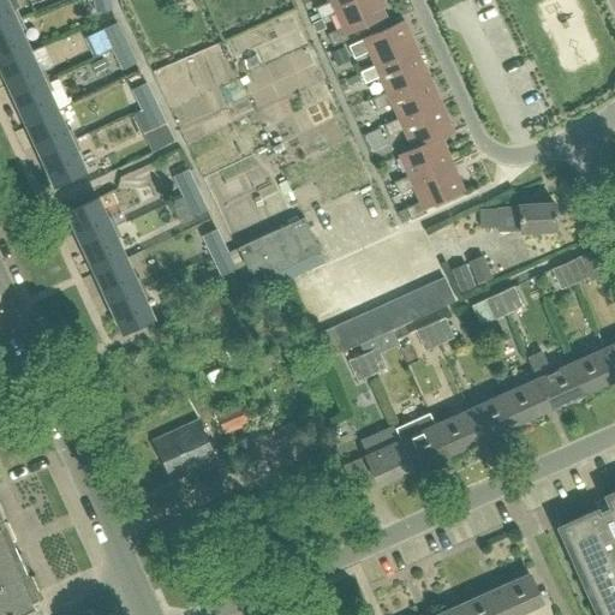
[(0,0),(0,27),(15,21),(5,0),(0,0)]
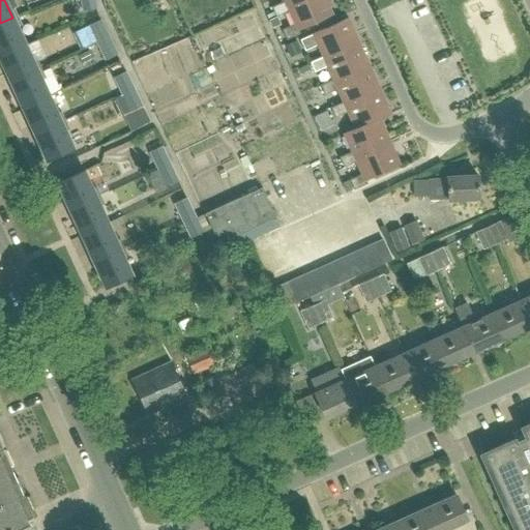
[(94,0),(79,0),(82,11),(96,8),(94,0)]
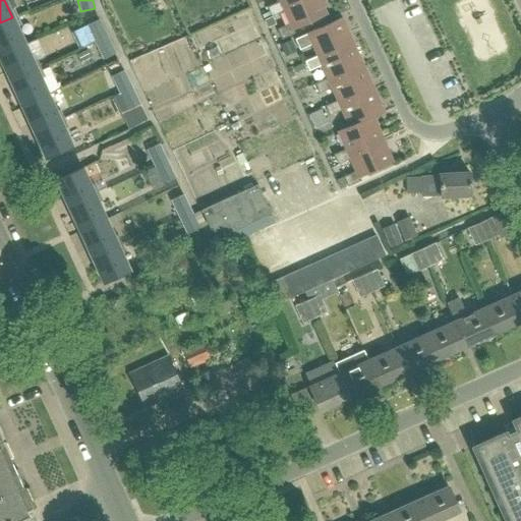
[(292,0),(279,0),(280,0),(267,6),(271,15),(284,10),(282,5),(292,0)]
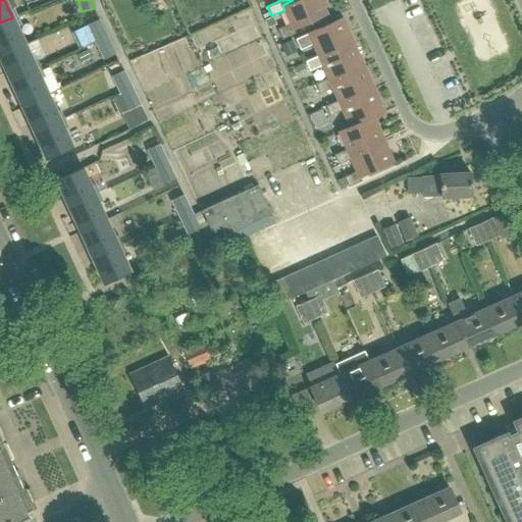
[(293,0),(282,5),(284,10),(290,22),(277,29),(281,38),(295,33),(294,29),(327,13),(321,0),(293,0)]
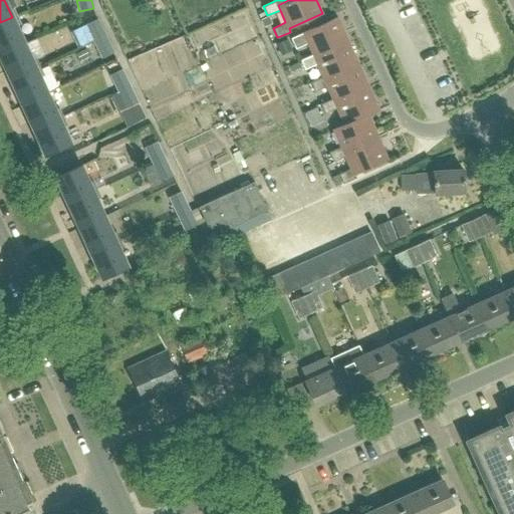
[(312,55),(347,40),(337,16),(302,32),(303,33),(291,38),(295,48),(307,43),(312,54),(312,55)]
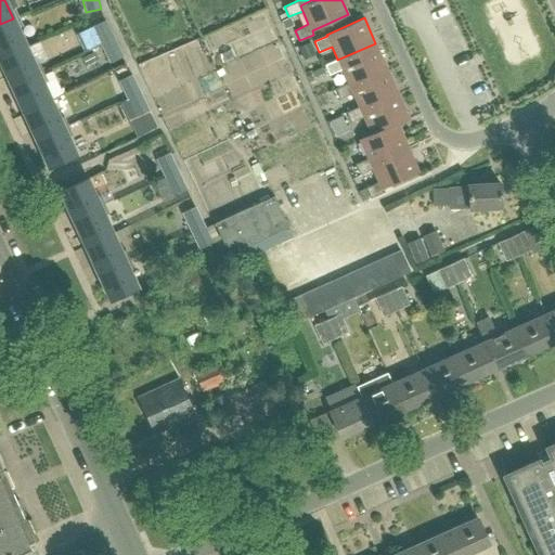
[(0,57),(25,46),(13,18),(0,24),(0,57)]
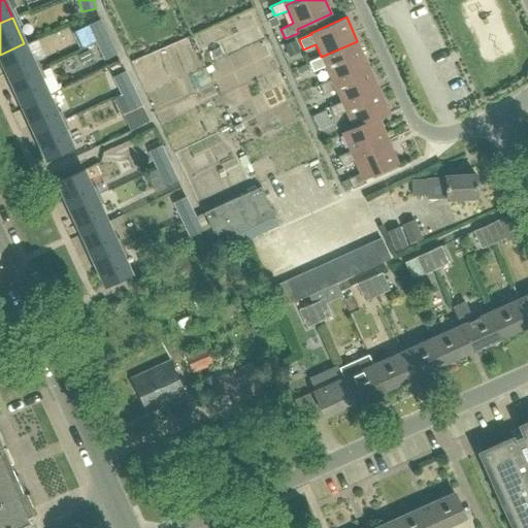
[(96,43),(109,36),(100,19),(87,26),(96,43)]
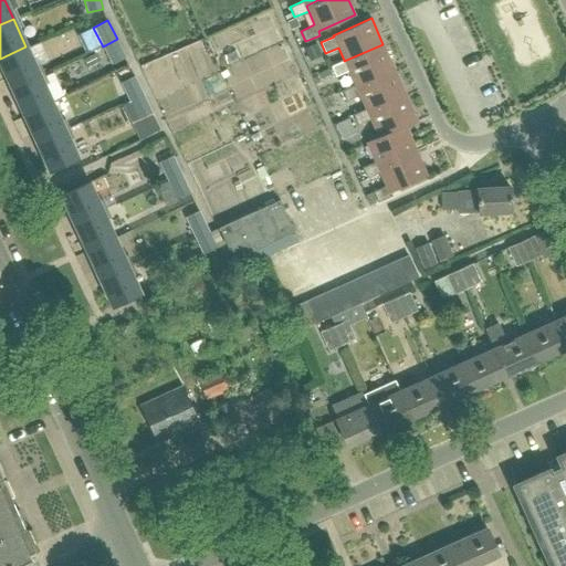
[(117,39),(103,46),(112,64),(126,58),(117,39)]
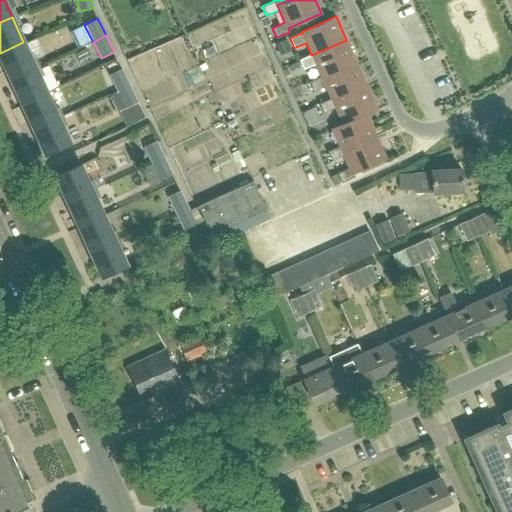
[(322,77),(356,62),(346,40),(311,55),(311,54),(299,59),(304,69),(315,64),(321,76),(322,77)]
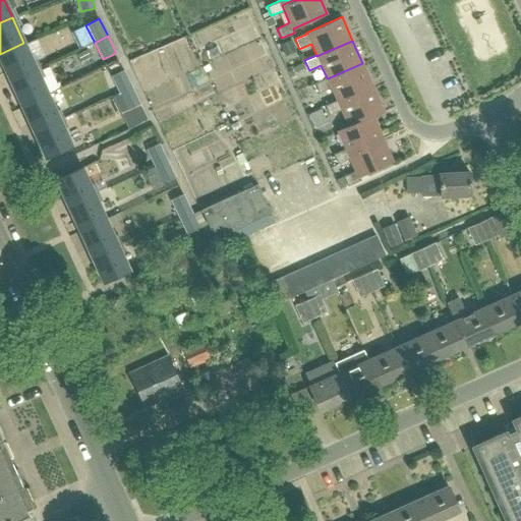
[(466,42),(467,52),(485,52),(485,41),(466,42)]
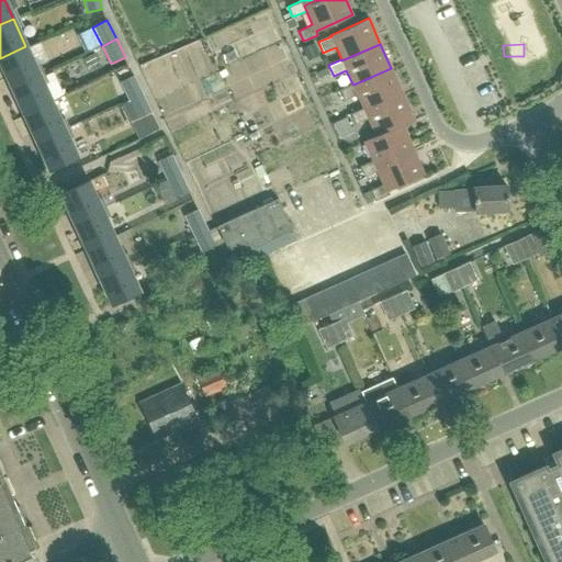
[(0,58),(0,64),(10,87),(38,74),(25,46),(0,58)]
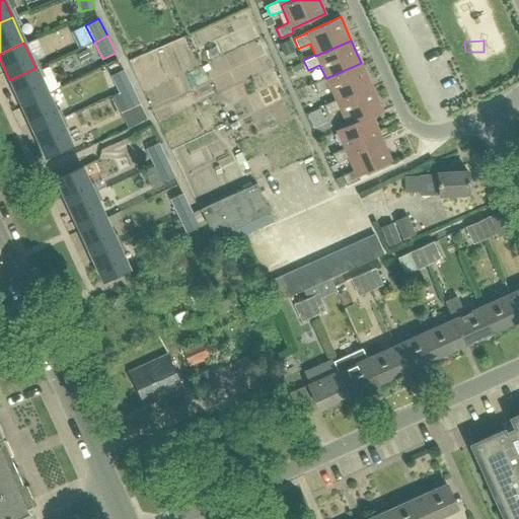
[(337,101),(371,85),(361,63),(326,78),(325,77),(313,82),(317,92),(329,86),(336,99),(337,101)]
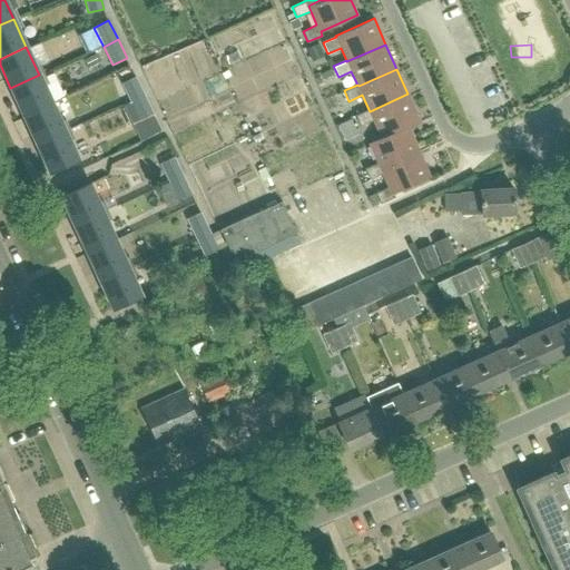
[(39,75),(10,88),(23,115),(51,102),(64,97),(53,75),(46,78),(48,82),(43,85),(39,75)]
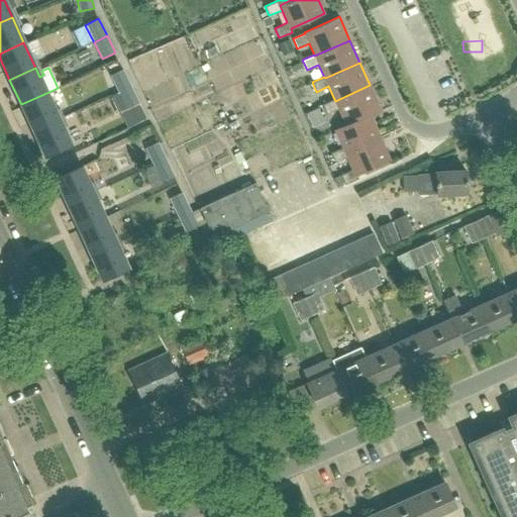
[(118,92),(131,86),(123,70),(110,76),(118,92)]
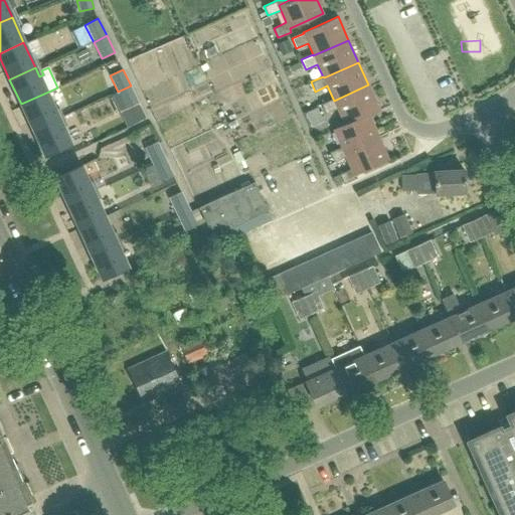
[(367,113),(368,115),(379,110),(368,84),(334,101),(333,99),(321,104),(325,113),(337,108),(344,123),(367,113)]
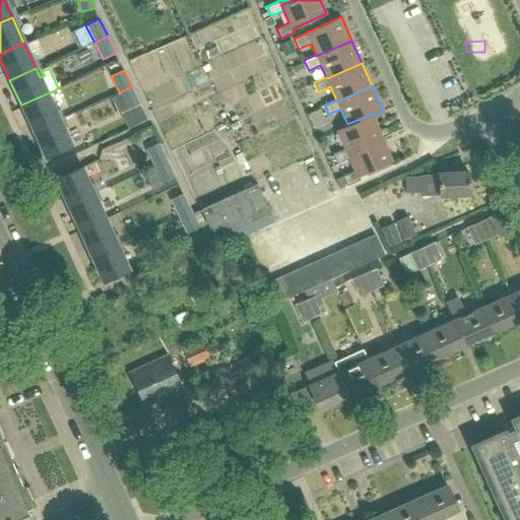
[(132,86),(119,92),(127,110),(121,113),(126,125),(146,116),(140,104),(132,86)]
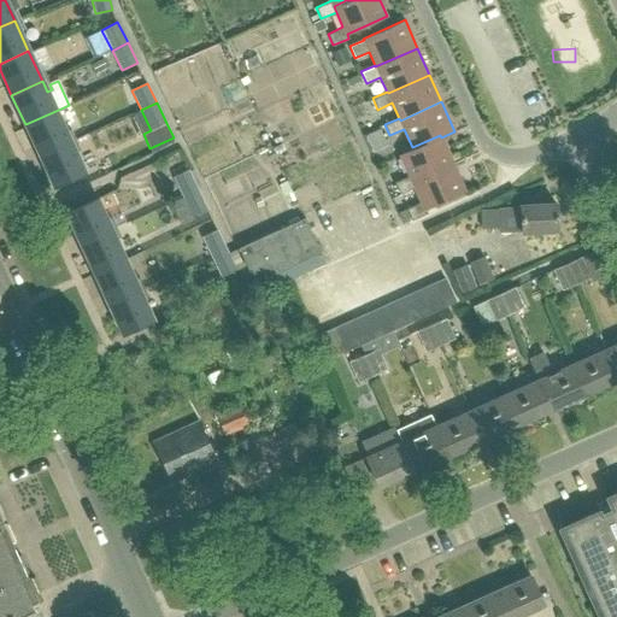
[(39,154),(75,137),(71,130),(68,131),(65,133),(56,111),(25,124),(39,154)]
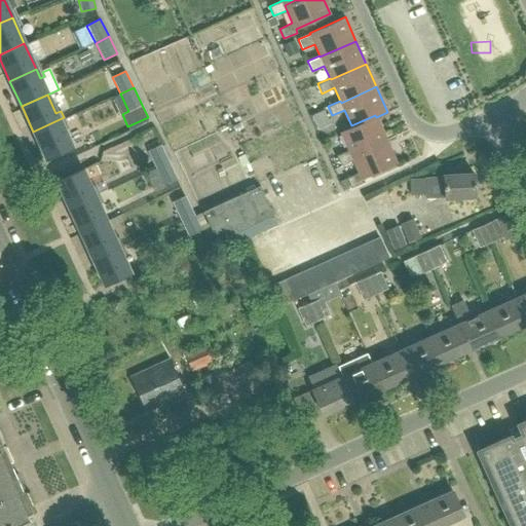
[(64,117),(33,132),(45,158),(71,146),(64,129),(78,124),(74,114),(65,119),(64,117)]
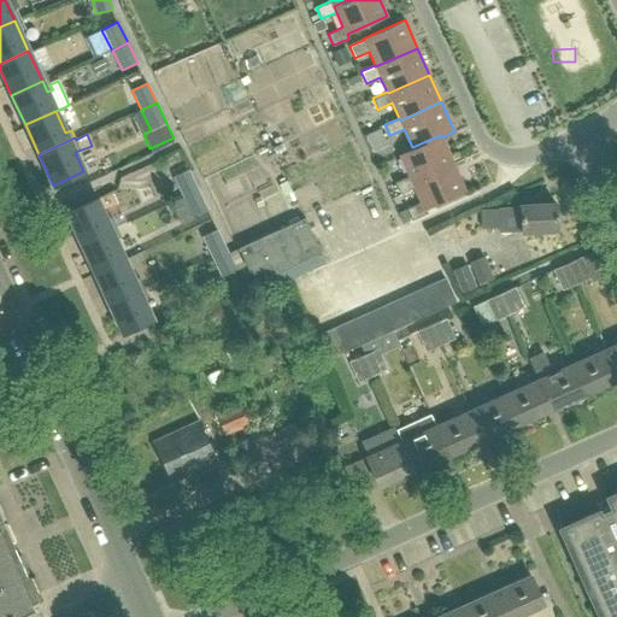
[(452,162),(441,137),(440,135),(412,147),(412,148),(400,154),(409,175),(394,182),(399,192),(413,186),(411,180),(452,162)]
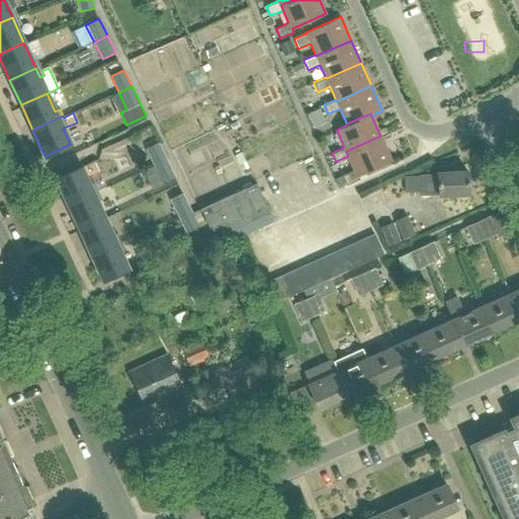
[(154,166),(166,159),(158,142),(154,133),(135,142),(139,152),(146,149),(154,166)]
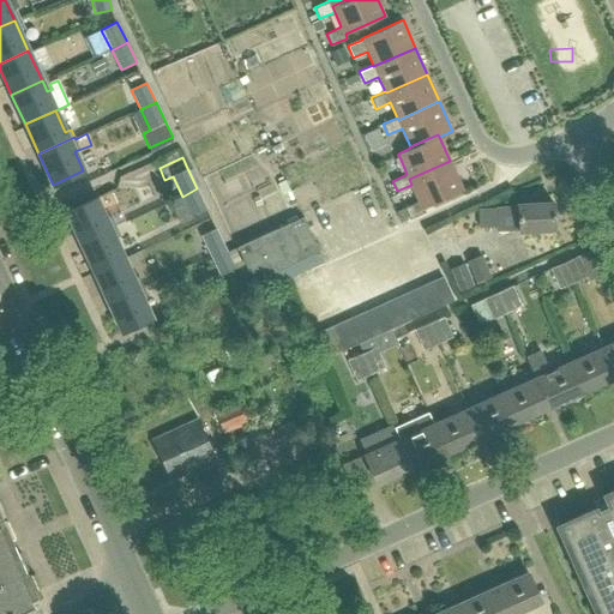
[(409,179),(411,185),(419,200),(404,206),(409,218),(425,211),(422,206),(463,188),(450,161),(409,179)]
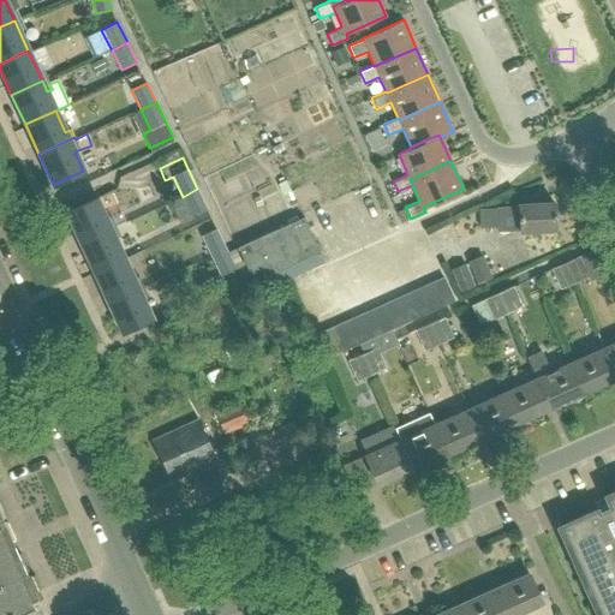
[(197,189),(183,197),(192,218),(207,210),(197,189)]
